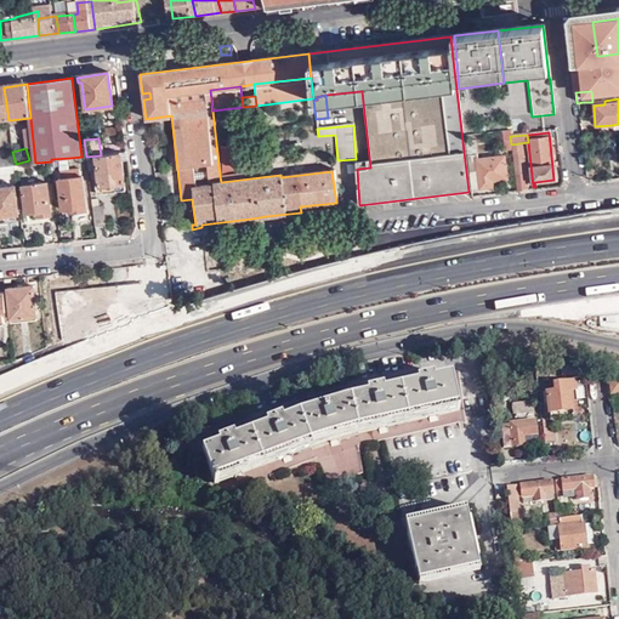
[(0,165),(13,164),(12,149),(0,149),(0,165)]
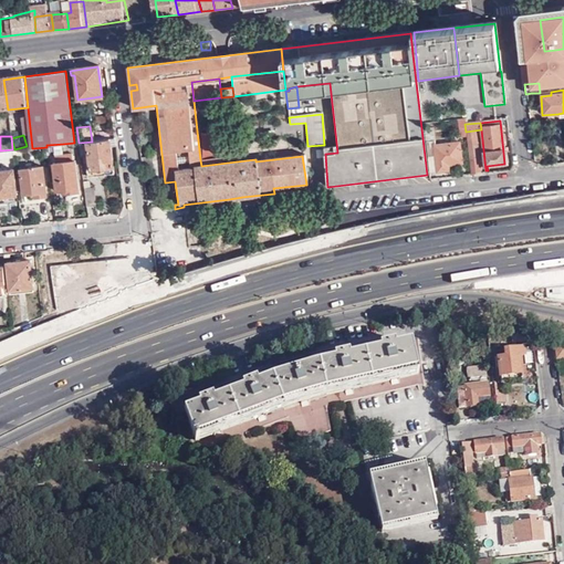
[(79,143),(79,146),(87,145),(89,154),(83,155),(84,163),(85,162),(87,177),(112,174),(108,139),(92,142),(79,143)]
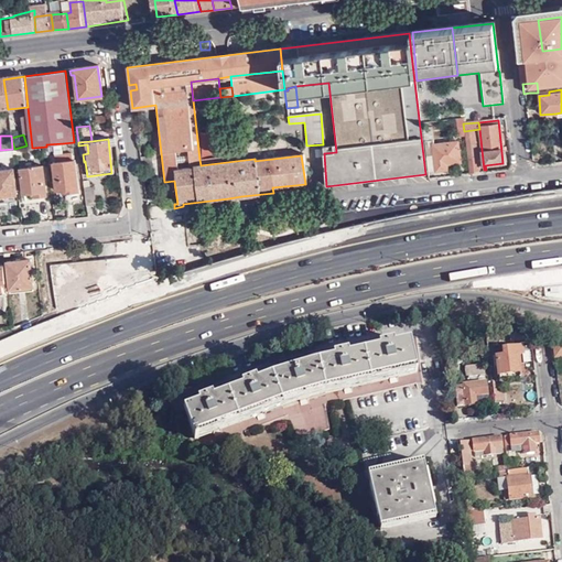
[(464,140),(468,174),(478,173),(474,139),(464,140)]
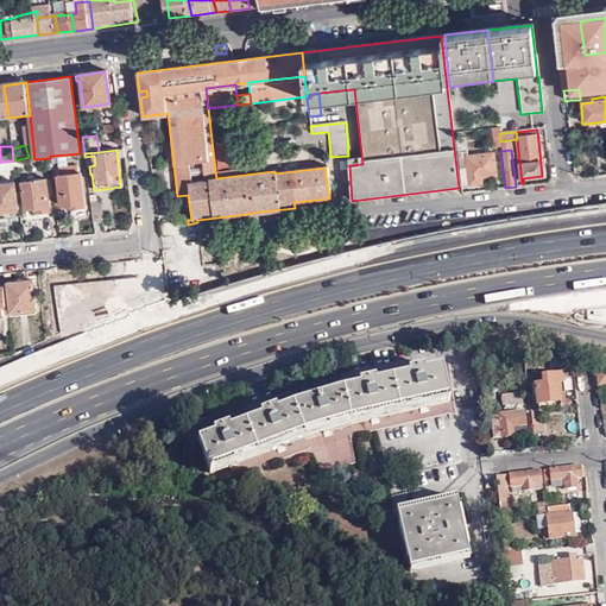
[(456,155),(460,187),(480,184),(479,178),(494,177),(492,156),(468,158),(467,153),(456,155)]
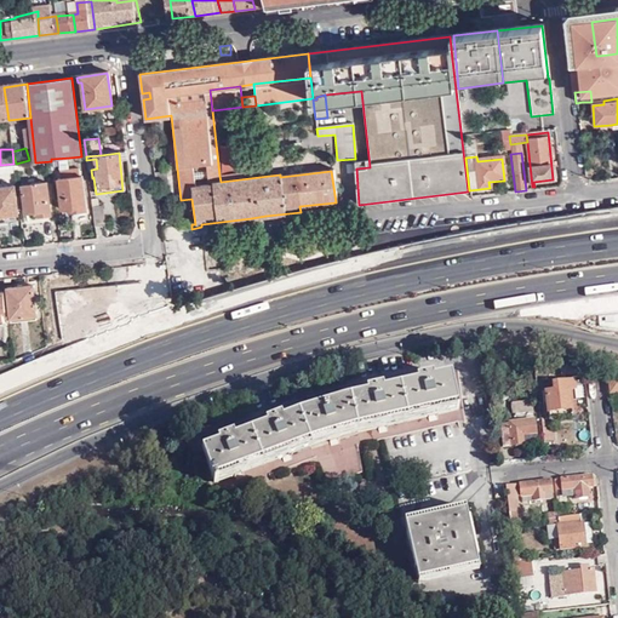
[(63,213),(87,211),(84,178),(81,177),(81,170),(59,172),(61,179),(59,181),(63,213)]
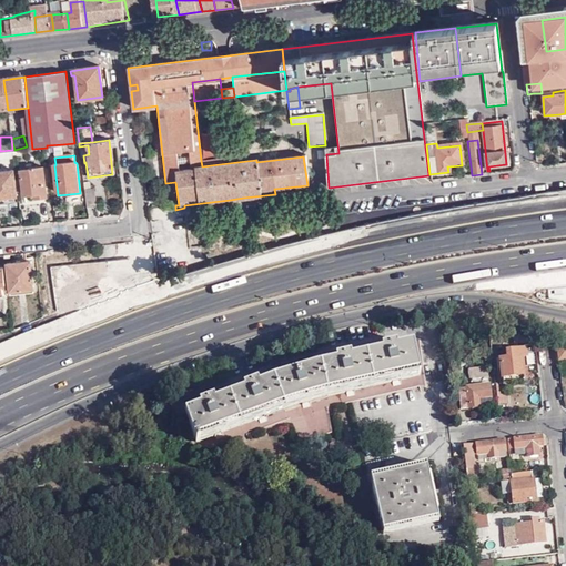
[(202,167),(238,162),(236,157),(201,161),(202,167)]
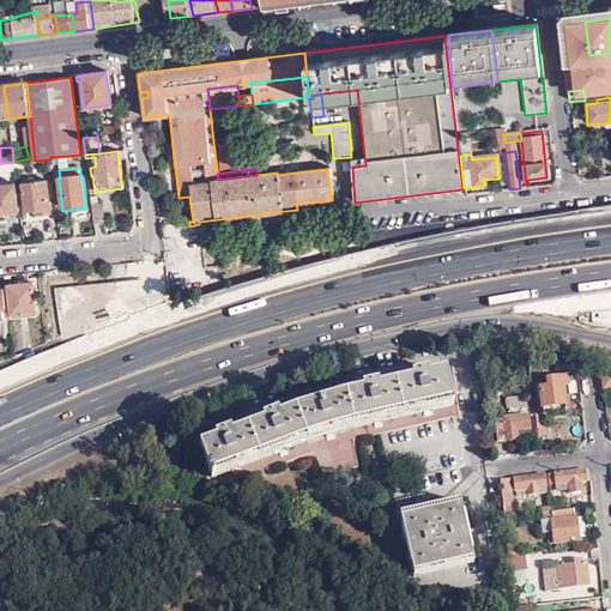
[(48,181),(23,183),(25,211),(40,210),(40,213),(52,213),(48,181)]
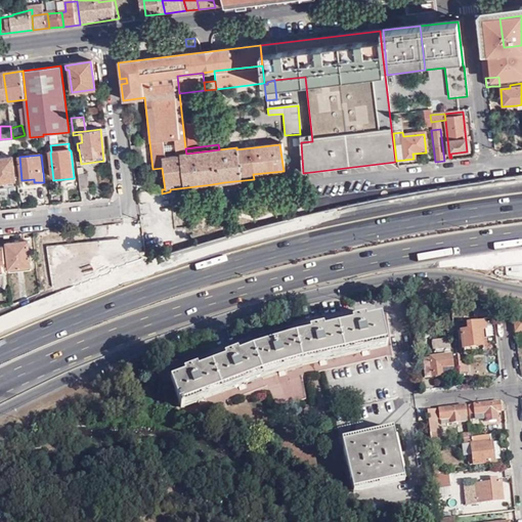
[(0,182),(15,181),(13,158),(0,159),(0,182)]
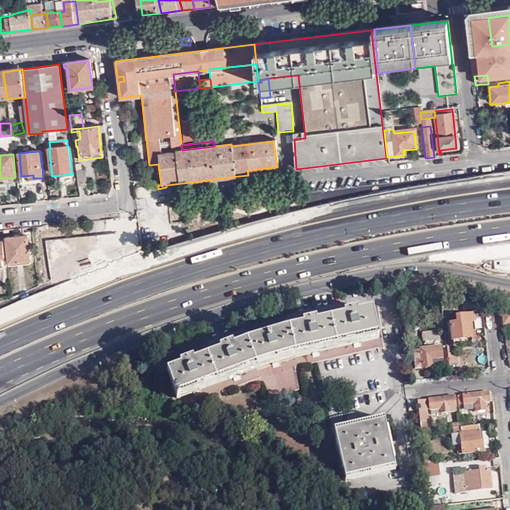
[(79,164),(75,164),(78,188),(85,187),(83,170),(79,171),(79,164)]
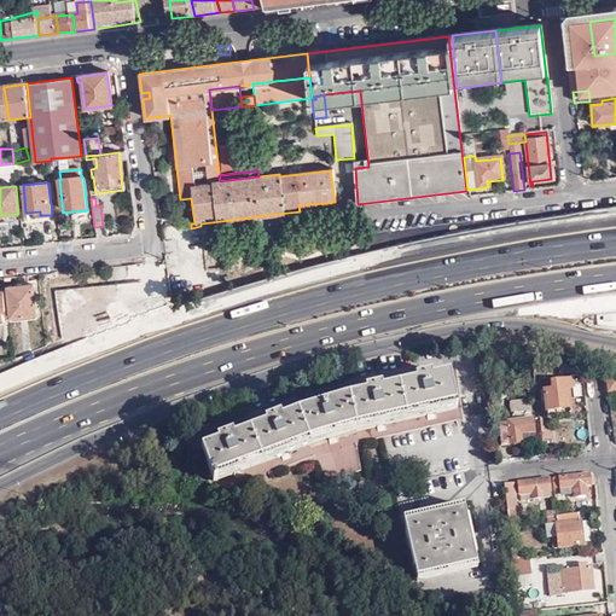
[(251,228),(266,227),(265,215),(250,218),(251,228)]
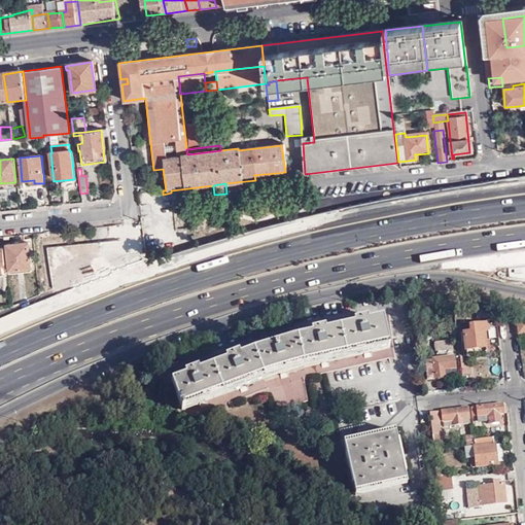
[(36,234),(38,266),(59,264),(58,258),(82,256),(80,230),(36,234)]
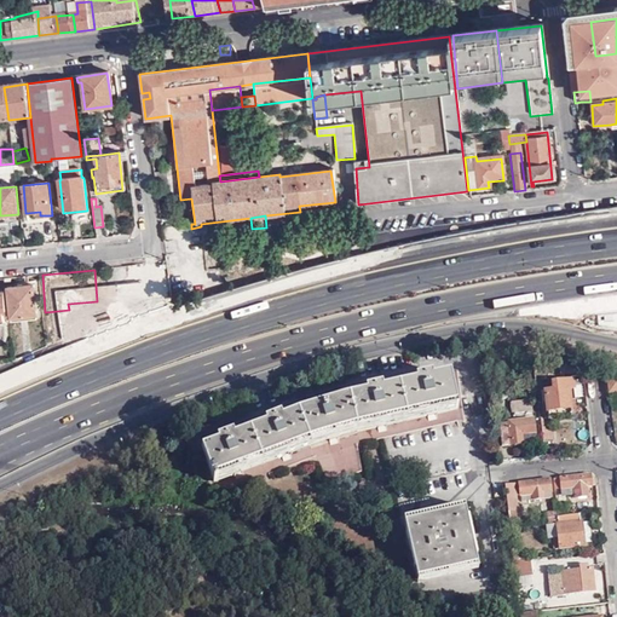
[(9,317),(35,315),(32,286),(6,288),(9,317)]
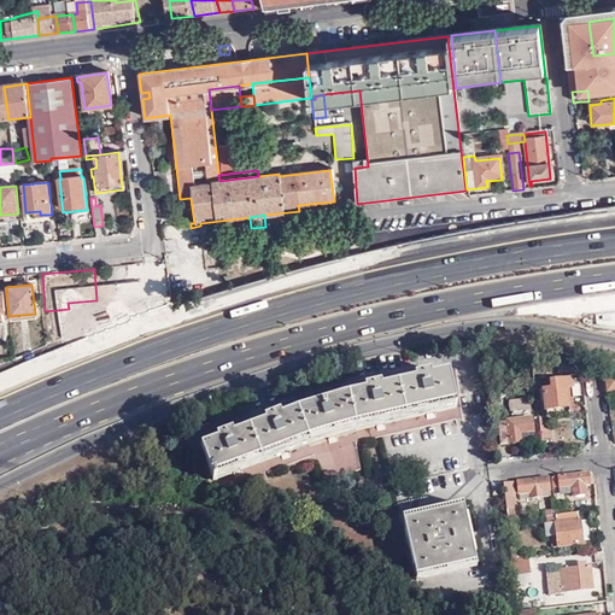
[(72,321),(76,338),(110,332),(106,314),(72,321)]
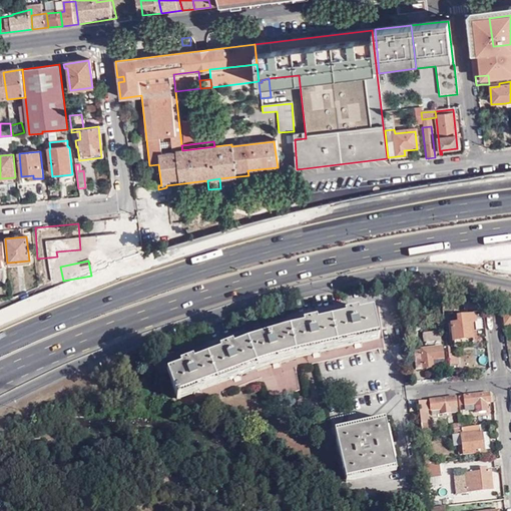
[(461,313),(478,311),(477,301),(460,303),(461,313)]
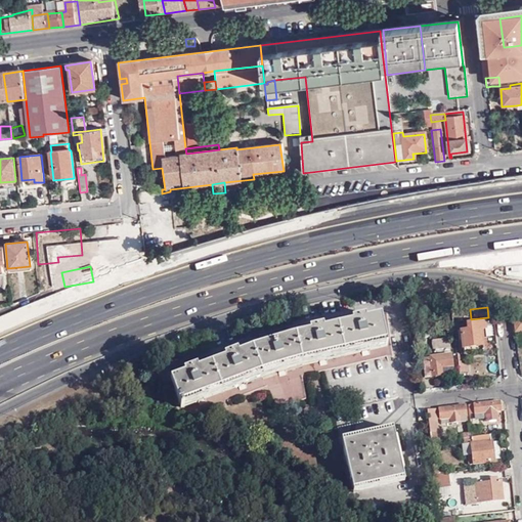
[(364,350),(382,346),(376,317),(293,337),(249,350),(167,380),(177,411),(180,410),(179,406),(192,401),(193,405),(202,402),(201,398),(234,387),(235,390),(243,388),(242,384),(259,377),(275,373),(275,377),(283,375),(281,371),(302,365),(315,362),(316,365),(323,364),(322,360),(357,352),(359,356),(365,354),(364,350)]
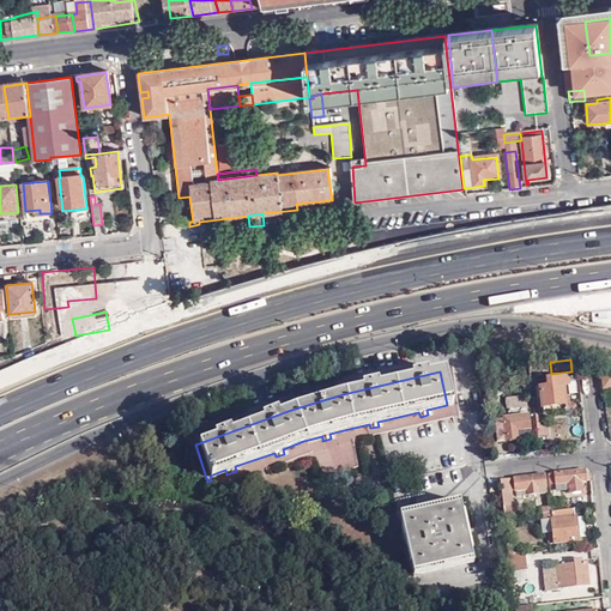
[(599,392),(610,391),(610,375),(598,377),(599,392)]
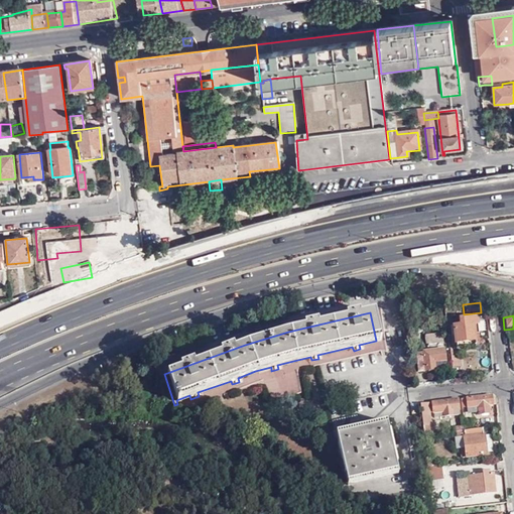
[(452,346),(454,346),(473,344),(472,336),(476,335),(474,318),(452,322),(452,328),(450,328),(452,346)]
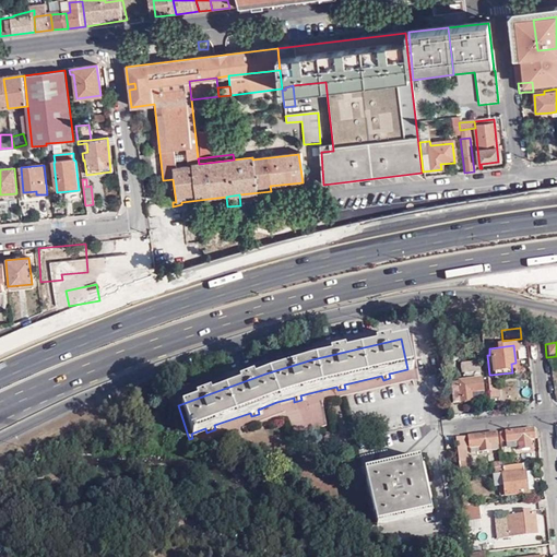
[(475,364),(459,365),(460,376),(475,375),(475,364)]
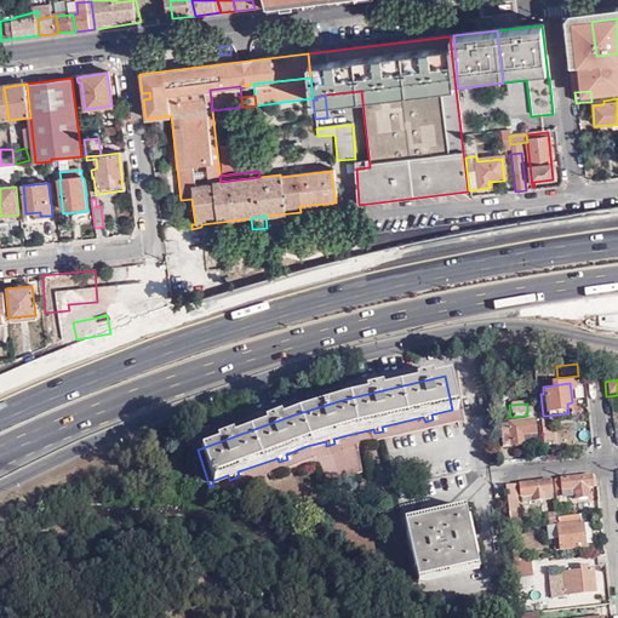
[(537,422),(539,446),(551,445),(550,429),(541,430),(541,422),(537,422)]
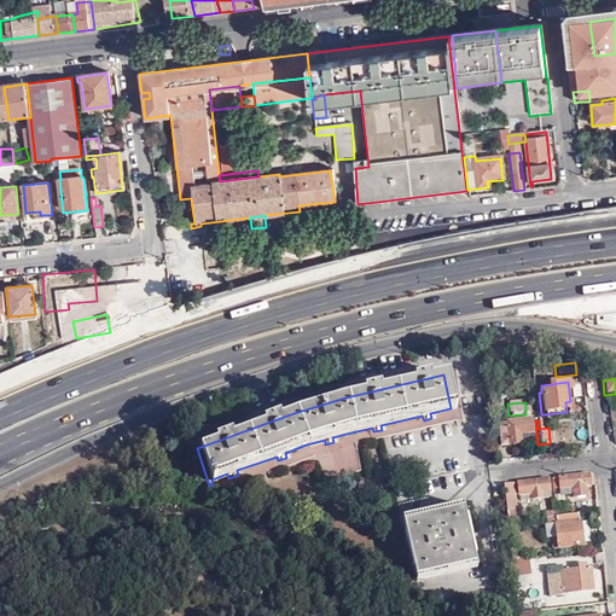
[(497,447),(532,443),(529,422),(494,425),(497,447)]
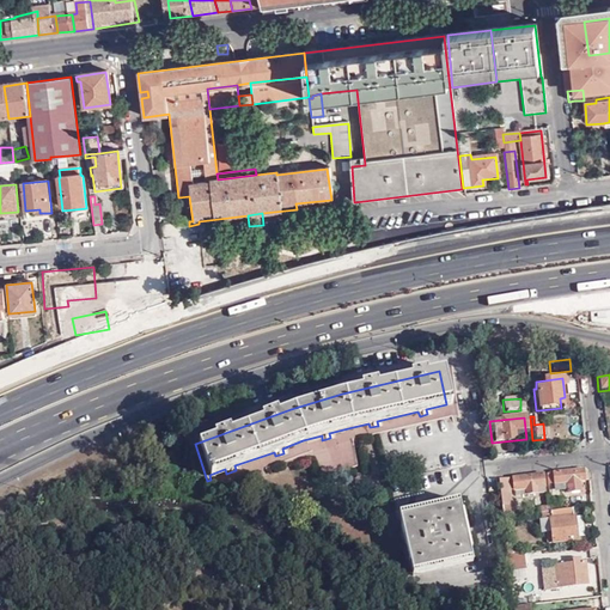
[(162,456),(163,470),(172,469),(171,455),(162,456)]
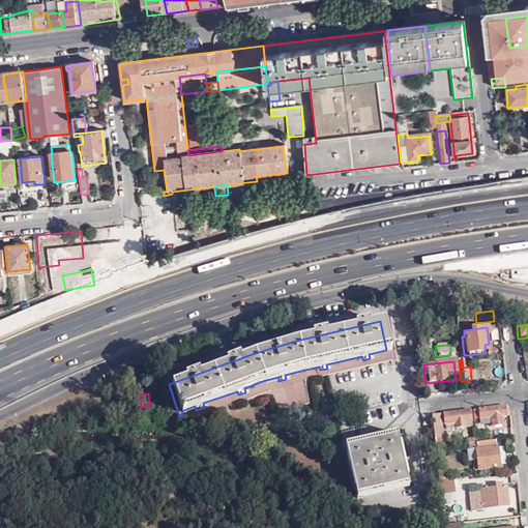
[(489,428),(499,427),(499,418),(506,417),(506,412),(502,408),(471,411),(472,421),(476,420),(488,419),(489,426),(489,428)]
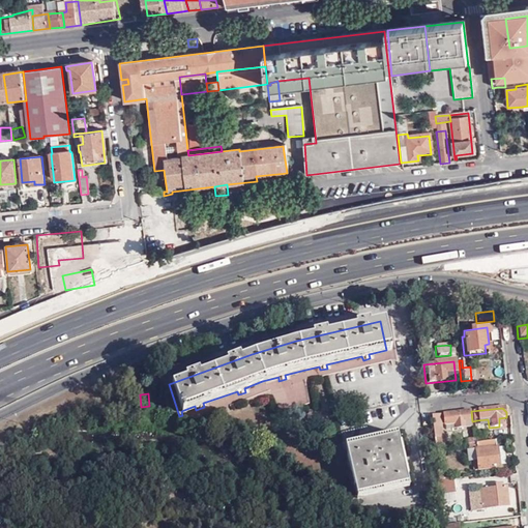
[(429,416),(433,448),(441,447),(438,426),(452,424),(453,429),(462,429),(461,423),(468,422),(467,412),(429,416)]
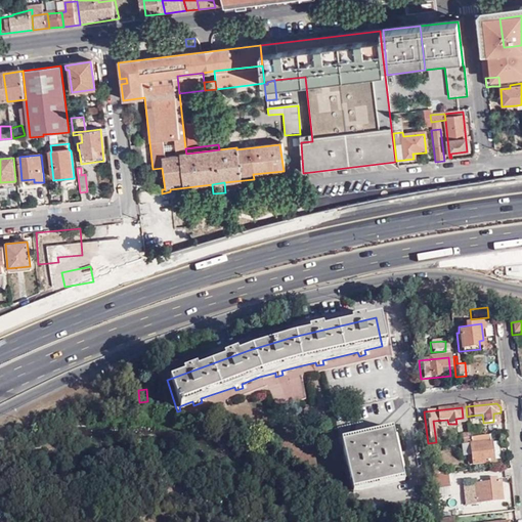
[(390,434),(339,445),(349,491),(400,481),(390,434)]
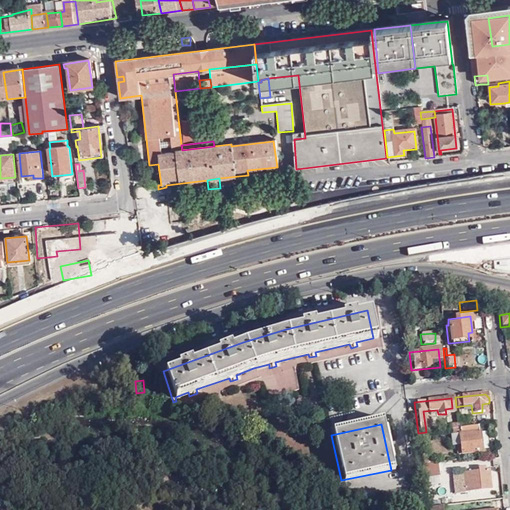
[(456,455),(482,453),(481,451),(479,434),(479,432),(478,432),(477,429),(475,429),(464,430),(452,431),(451,431),(452,435),(459,435),(460,446),(455,446),(456,455)]
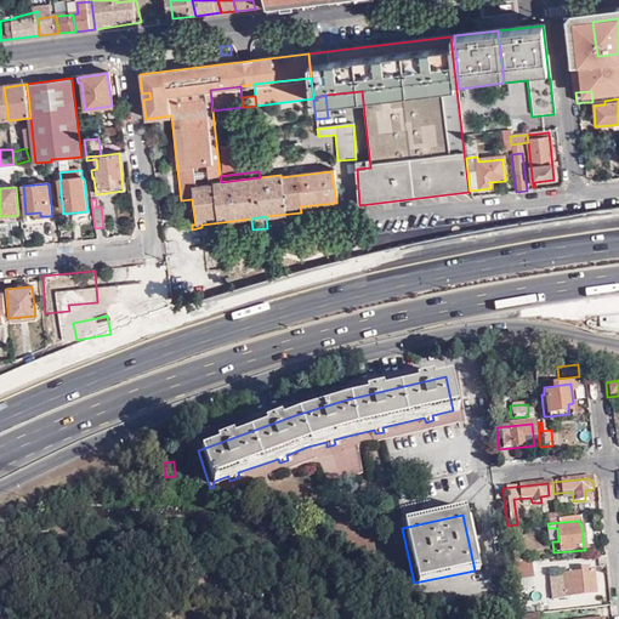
[(552,541),(558,541),(557,528),(549,528),(545,529),(546,543),(552,541)]
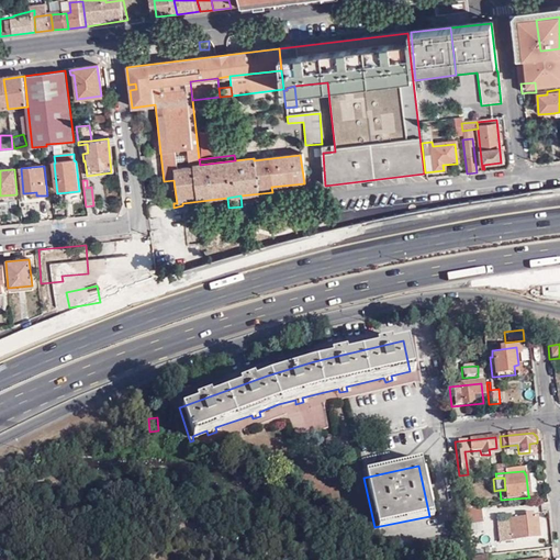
[(474,510),(462,511),(463,525),(481,524),(480,510),(478,510),(474,510)]
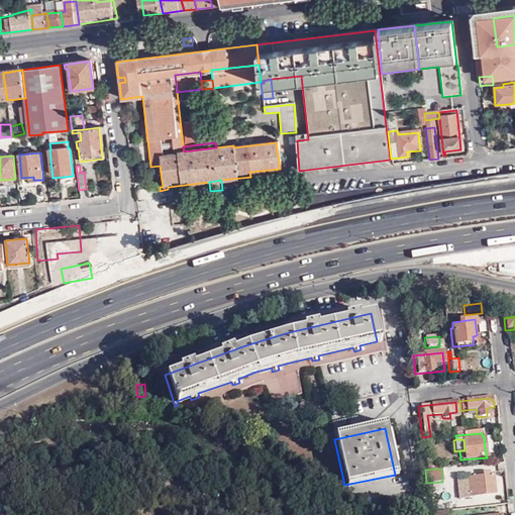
[(488,476),(480,477),(465,479),(467,498),(494,496),(492,476),(488,476)]
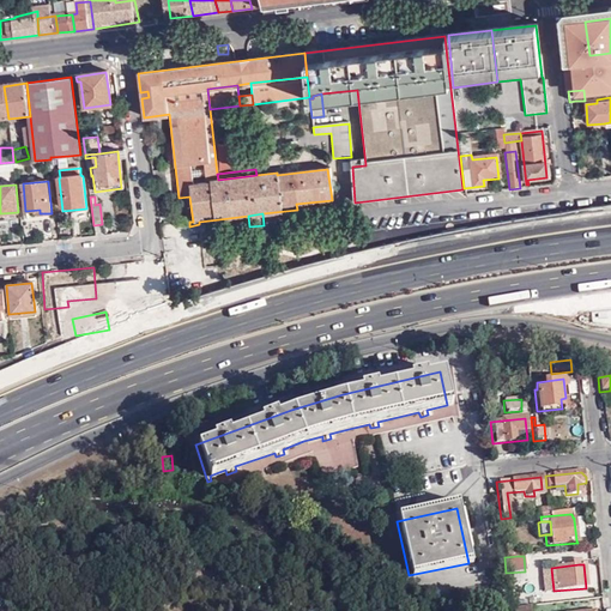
[(539,600),(537,581),(512,585),(515,604),(539,600)]
